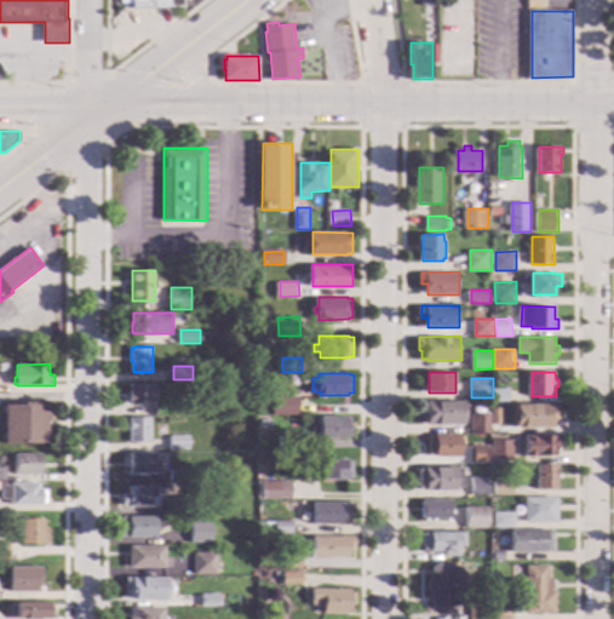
[(156,403),(132,403),(132,383),(158,383),(156,403)]
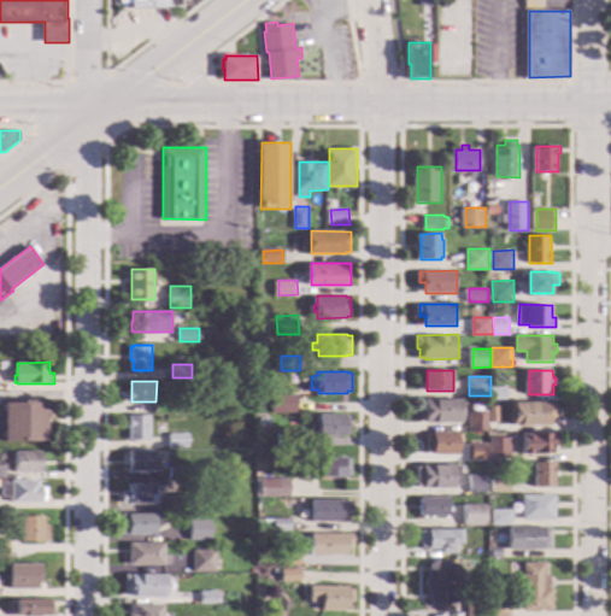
[(510,399),(493,400),(493,387),(510,387),(510,399)]
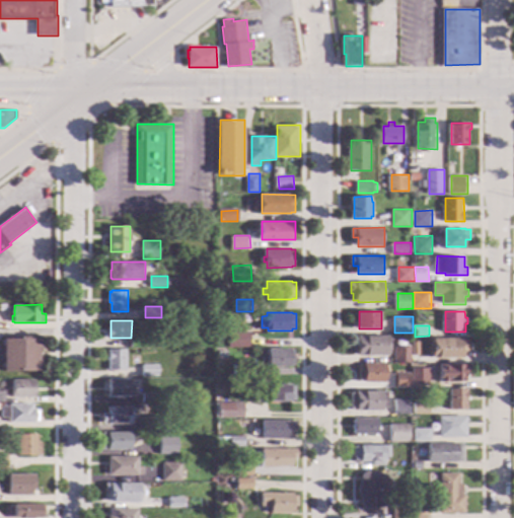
[(253,347),(231,347),(231,331),(252,331),(253,347)]
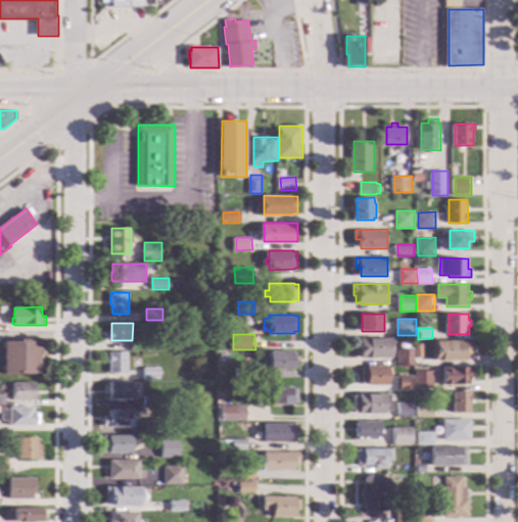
[(394,358),(363,359),(363,347),(360,347),(360,339),(363,339),(363,337),(394,337),(394,358)]
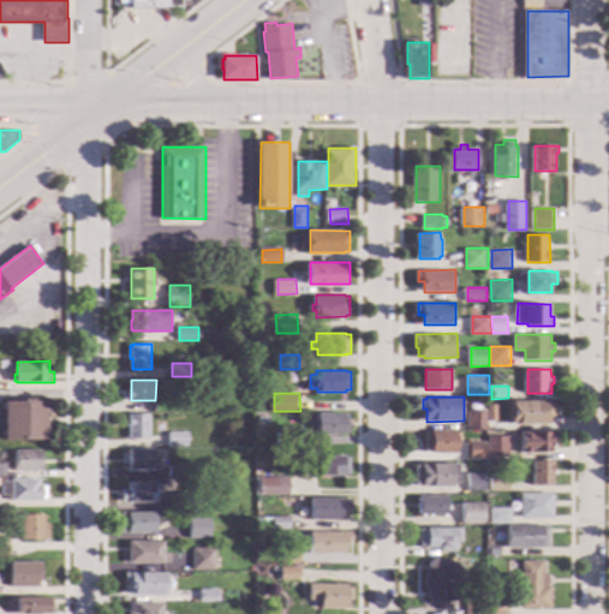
[(49,439),(19,440),(19,447),(11,447),(11,440),(9,440),(7,401),(49,400),(49,439)]
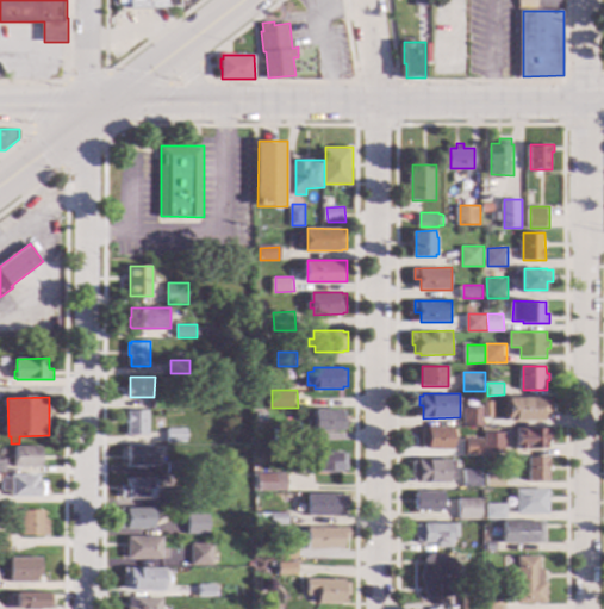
[(552,410),(547,410),(547,421),(510,421),(510,414),(508,414),(508,403),(510,403),(510,398),(552,398),(552,410)]
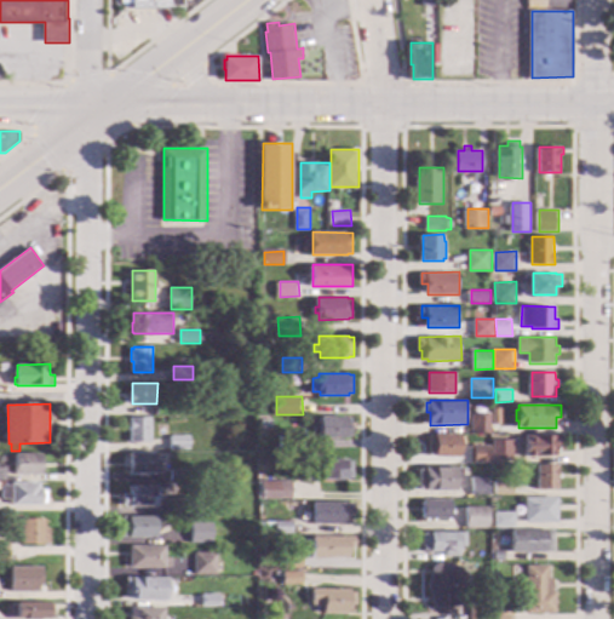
[(493,433),(475,433),(475,412),(492,412),(493,433)]
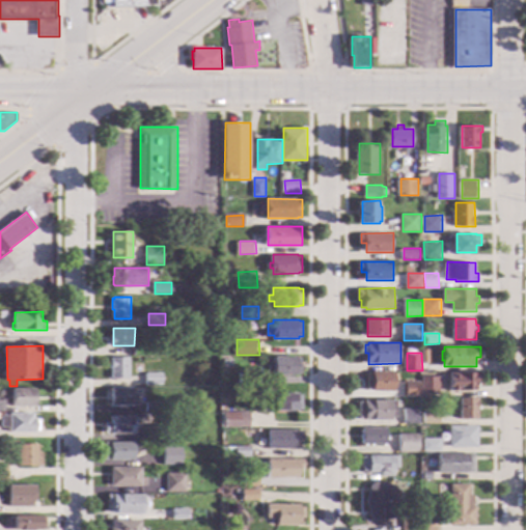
[(433,355),(432,363),(424,363),(425,355),(433,355)]
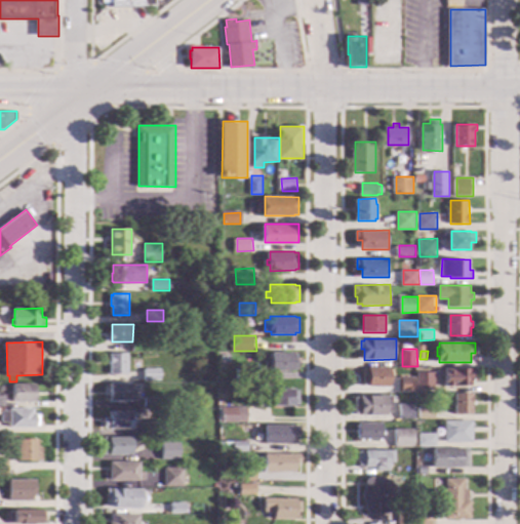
[(296,354),(300,354),(300,368),(296,368),(296,370),(272,371),(272,365),(268,365),(268,358),(272,358),(272,353),(296,352),(296,354)]
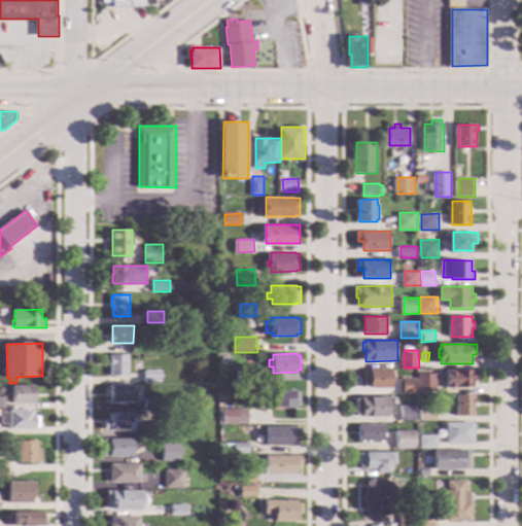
[(130,375),(113,375),(113,365),(112,365),(112,354),(130,354),(130,375)]
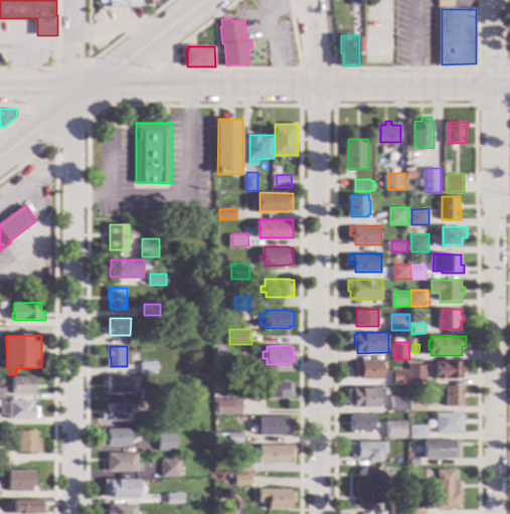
[(227,357),(219,357),(219,349),(227,349),(227,357)]
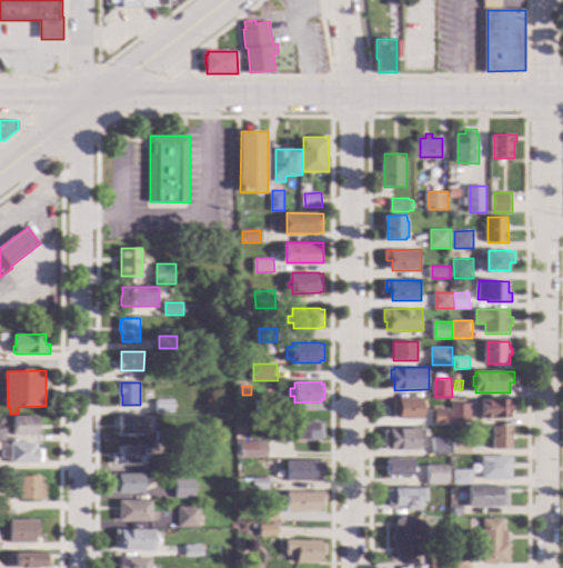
[(425,398),(425,419),(401,419),(401,417),(396,417),(396,399),(402,399),(402,398),(425,398)]
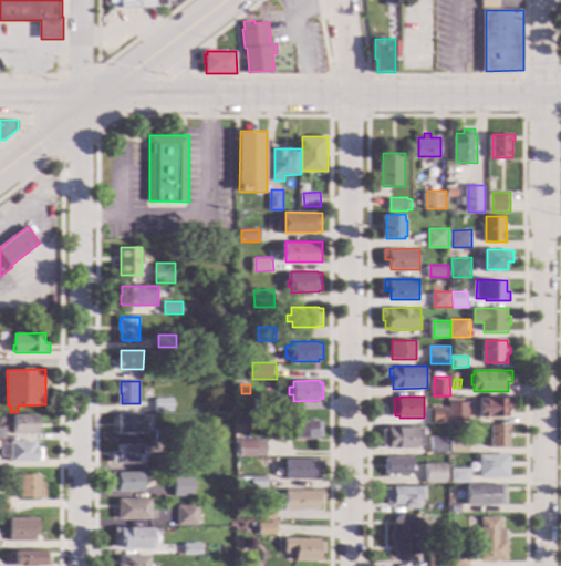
[(176,410),(158,410),(157,398),(175,398),(176,410)]
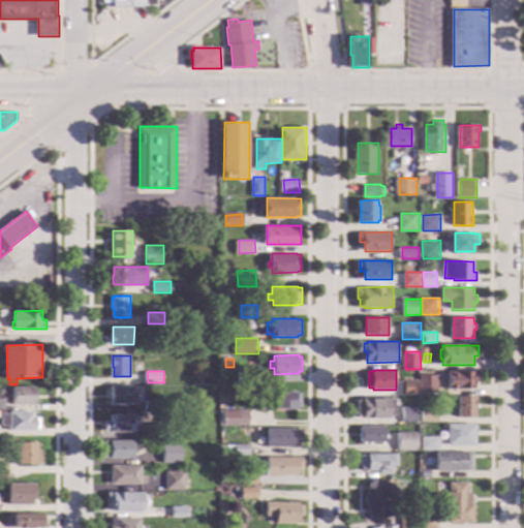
[(257,386),(241,386),(241,371),(257,371),(257,386)]
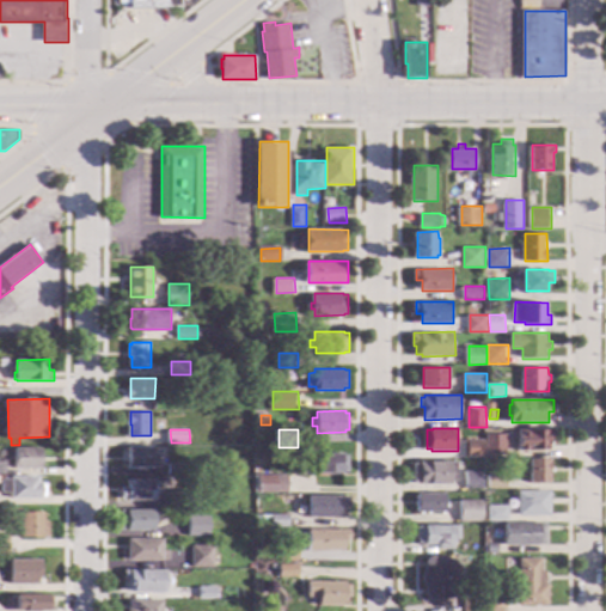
[(552,451),(521,451),(521,429),(552,429),(552,451)]
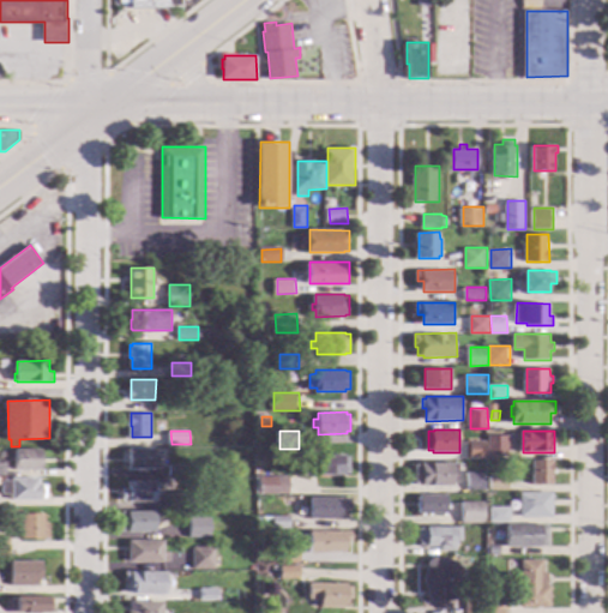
[(511,456),(491,456),(489,434),(511,434),(511,456)]
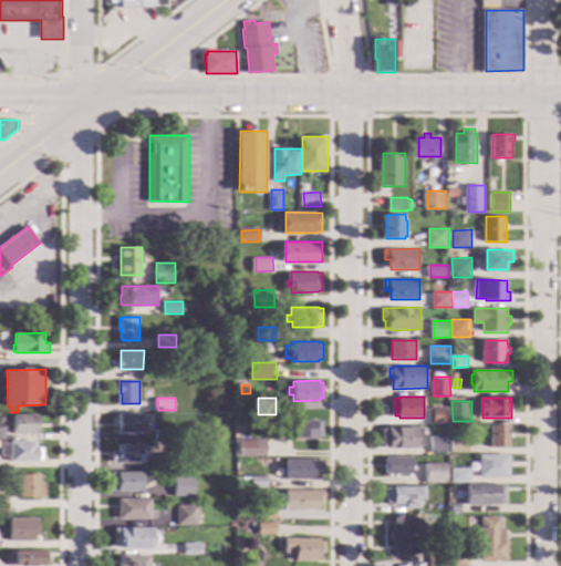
[(450,422),(433,422),(433,408),(450,408),(450,422)]
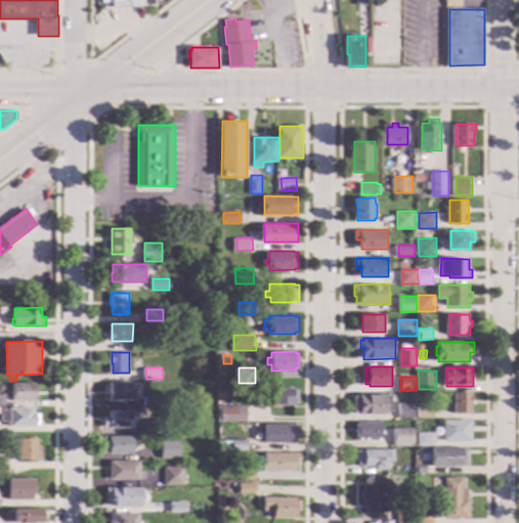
[(38,400),(15,401),(15,383),(37,382),(38,400)]
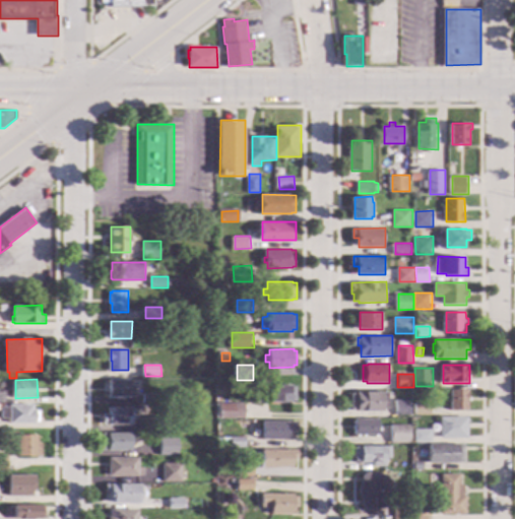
[(131,379),(131,384),(136,384),(136,396),(111,397),(110,379),(131,379)]
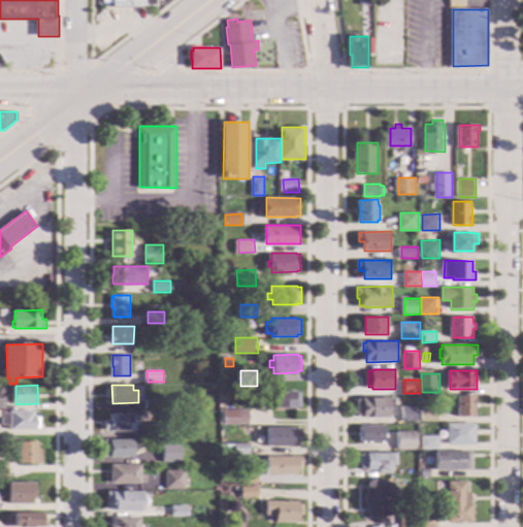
[(297,392),(301,392),(302,407),(273,408),(273,402),(270,403),(270,398),(273,398),(273,391),(297,390),(297,392)]
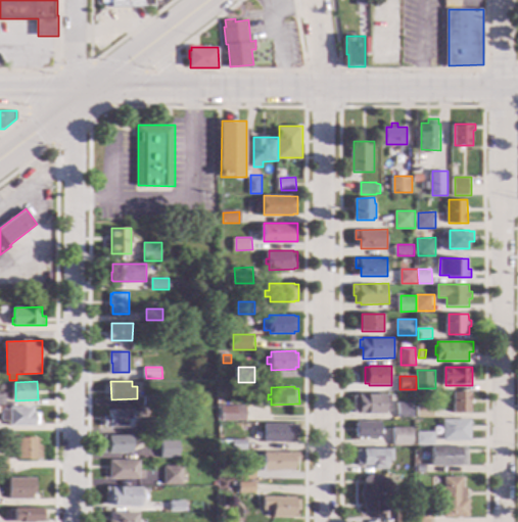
[(473,412),(456,413),(456,391),(473,391),(473,412)]
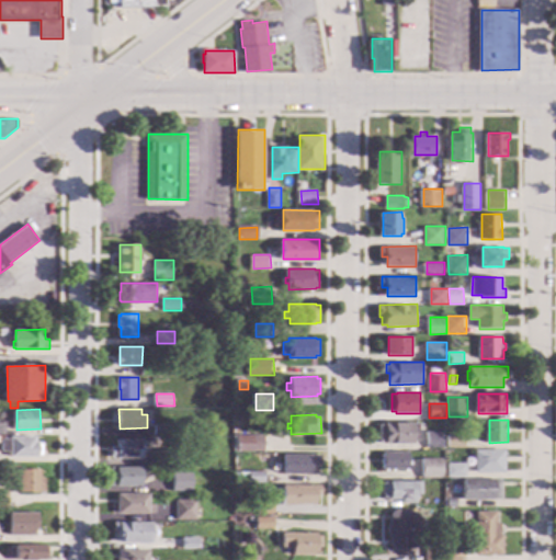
[(421,440),(416,440),(416,443),(382,443),(382,423),(421,423),(421,440)]
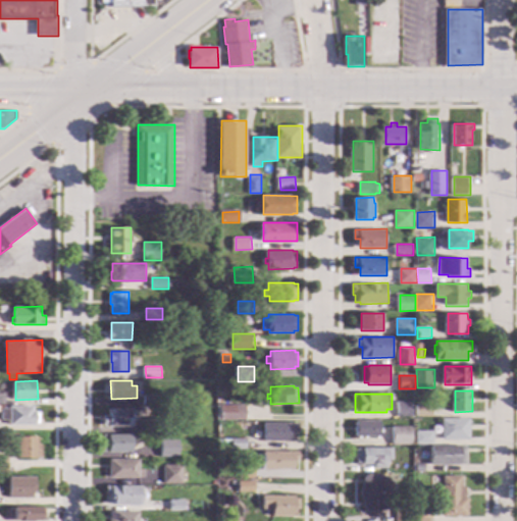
[(166,405),(147,405),(147,396),(166,396),(166,405)]
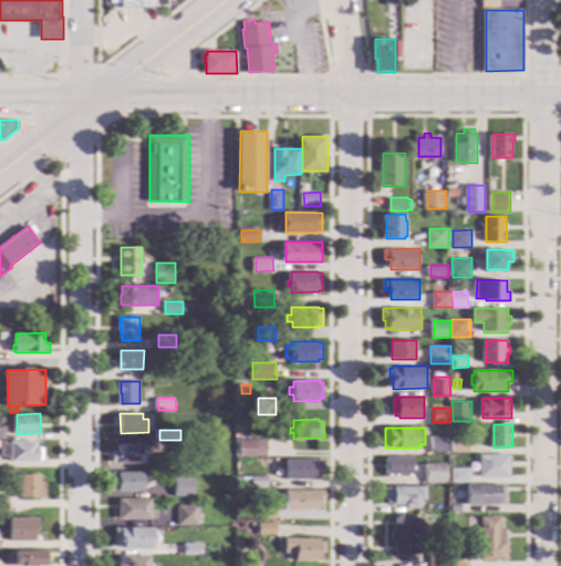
[(449,452),(433,452),(433,435),(449,435),(449,452)]
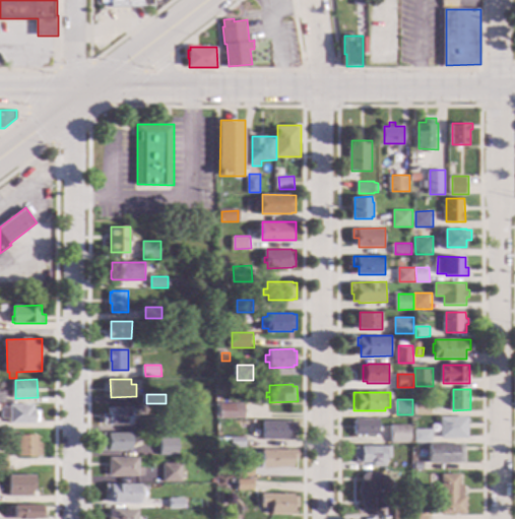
[(247,417),(221,418),(221,402),(246,402),(247,417)]
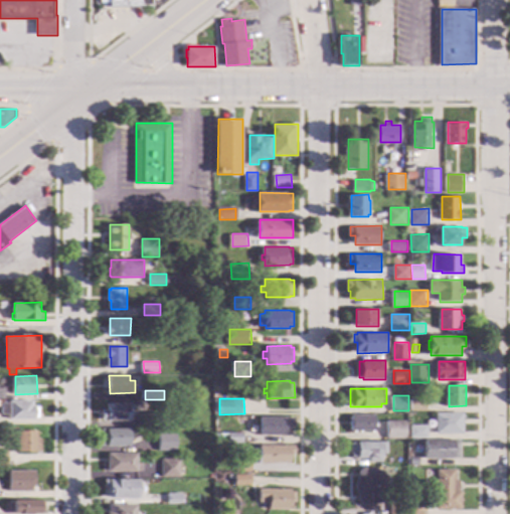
[(429,410),(412,410),(412,399),(429,399),(429,410)]
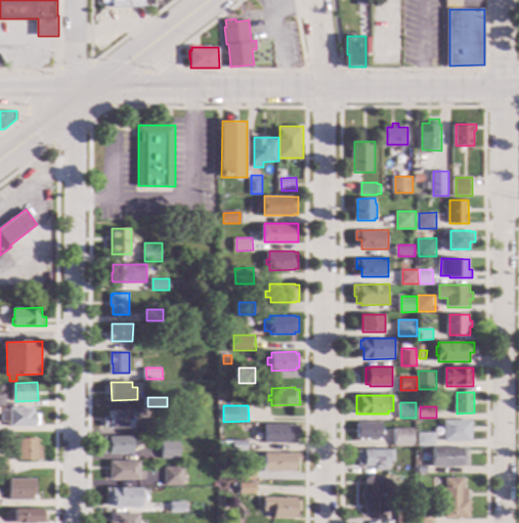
[(35,412),(41,412),(42,422),(38,422),(38,426),(12,426),(12,407),(35,407),(35,412)]
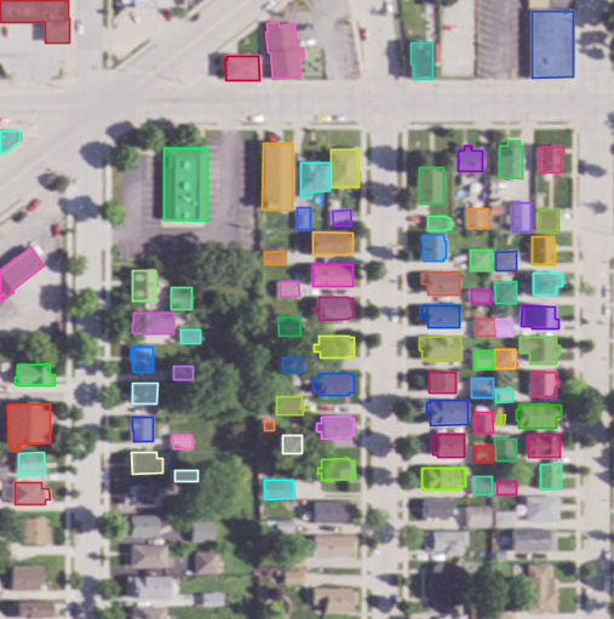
[(160,506),(131,506),(131,505),(125,505),(125,493),(132,493),(131,485),(160,485),(160,506)]
